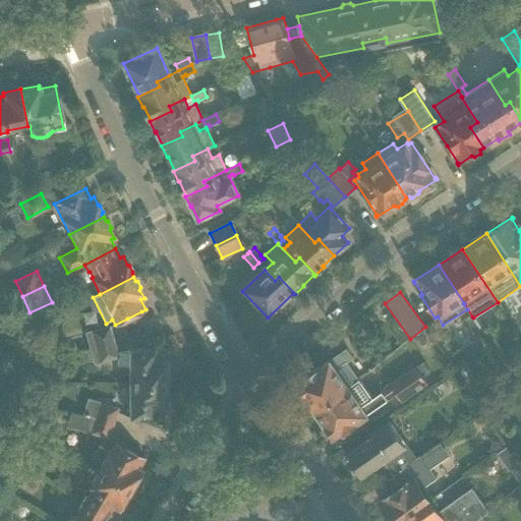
[(472,316),(466,321),(473,333),(480,328),(472,316)]
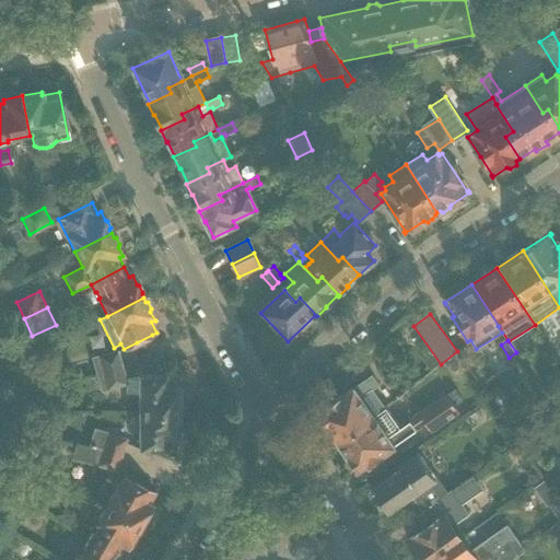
[(92,359),(96,375),(120,369),(116,352),(92,359)]
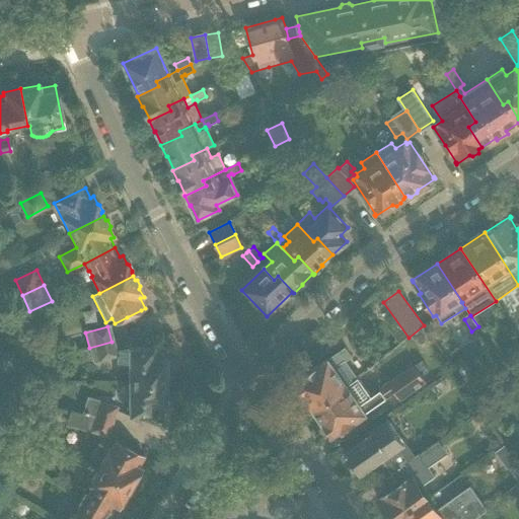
[(112,342),(89,348),(93,362),(116,356),(112,342)]
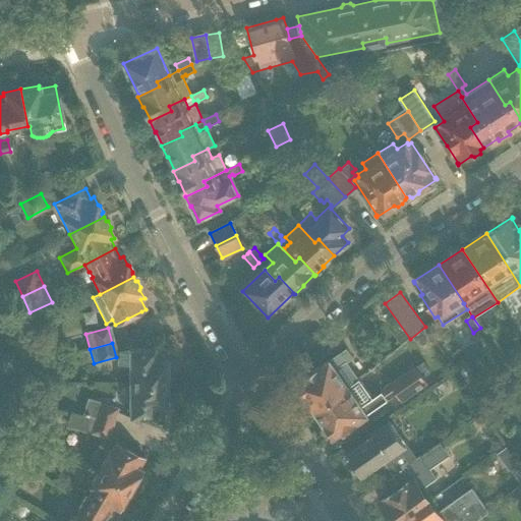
[(306,379),(297,385),(307,399),(307,403),(309,407),(313,407),(315,410),(349,387),(359,380),(346,361),(351,357),(346,349),(320,367),(319,368),(319,367),(317,366),(317,367),(304,377),(306,379)]
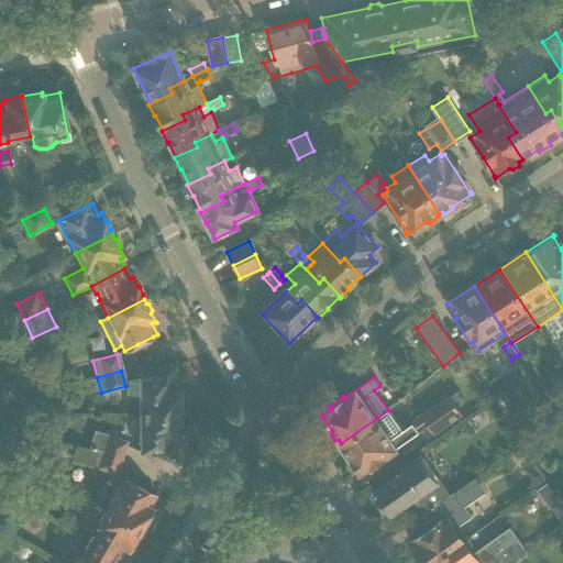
[(138,378),(138,415),(179,415),(179,411),(181,408),(181,403),(179,400),(179,390),(175,390),(175,378),(138,378)]
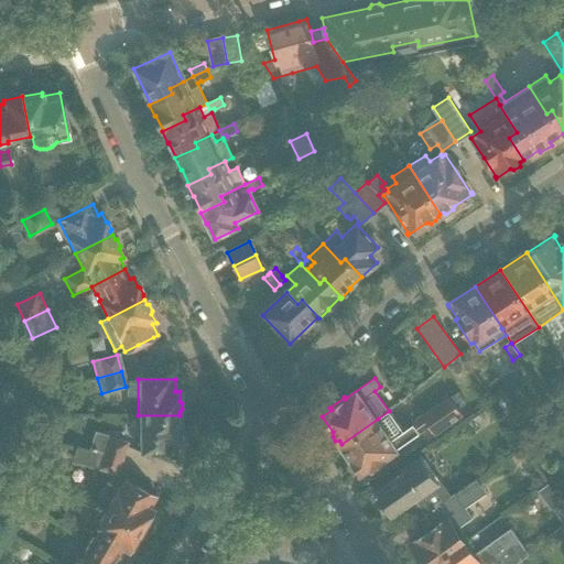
[(378,419),(342,444),(344,447),(344,452),(346,456),(350,456),(361,473),(371,466),(372,468),(387,457),(387,456),(429,426),(435,434),(462,415),(448,397),(411,423),(414,426),(404,433),(389,411),(378,419)]
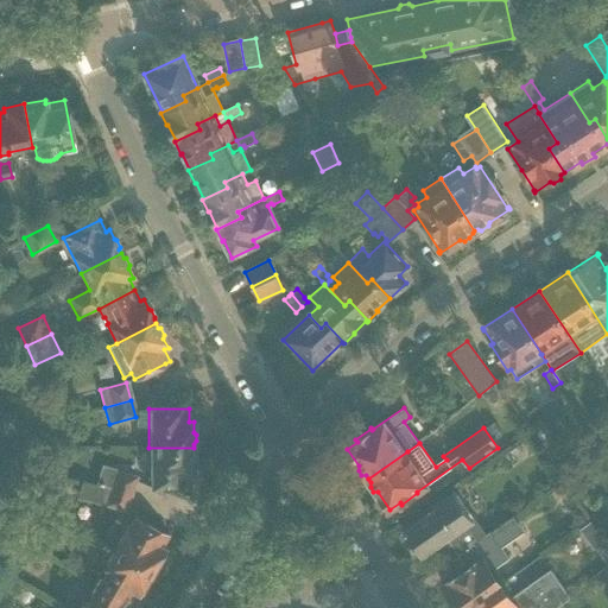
[(194,448),(149,448),(149,488),(190,488),(190,475),(194,475),(194,464),(196,462),(196,455),(194,453),(194,448)]
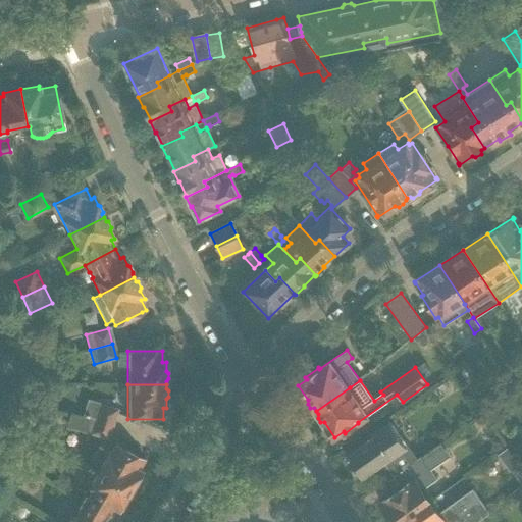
[(96,404),(92,417),(112,424),(116,411),(96,404)]
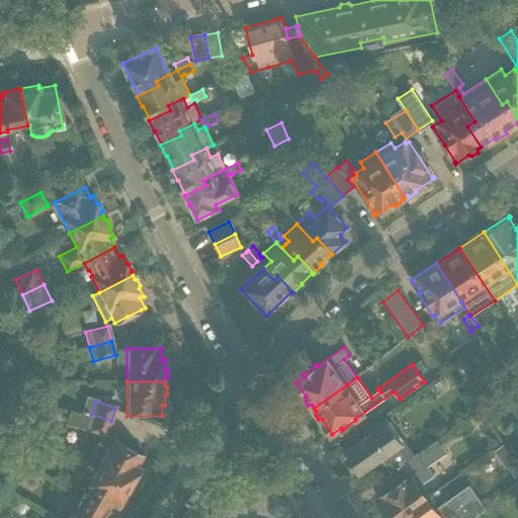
[(111,421),(91,414),(85,432),(106,439),(111,421)]
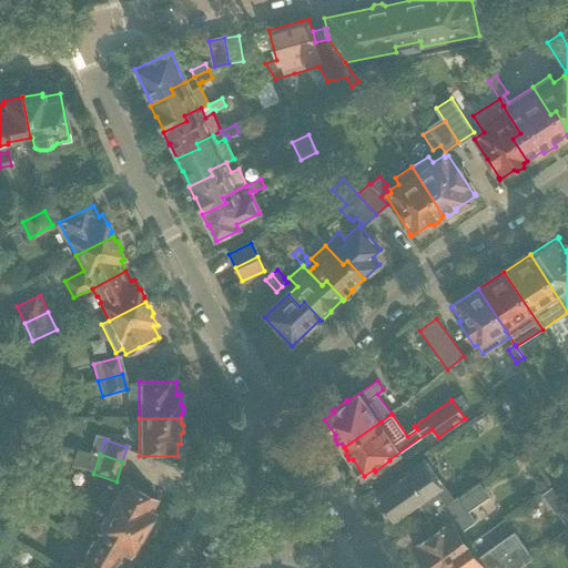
[(416,503),(427,518),(453,499),(423,458),(405,470),(408,476),(378,497),(394,519),(416,503)]
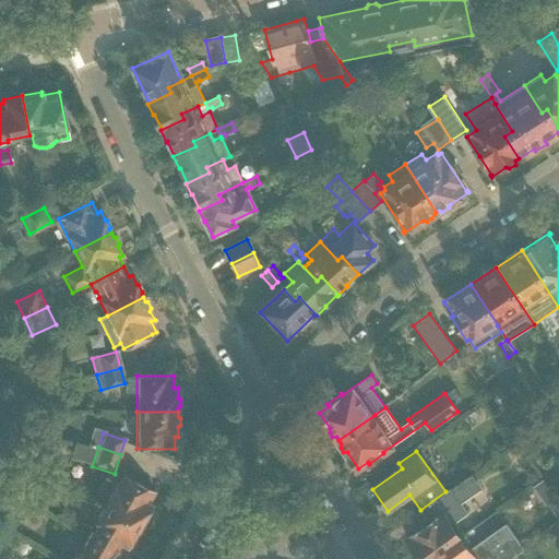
[(121,474),(103,506),(139,526),(141,523),(143,522),(147,515),(146,513),(152,504),(149,503),(154,492),(121,474)]
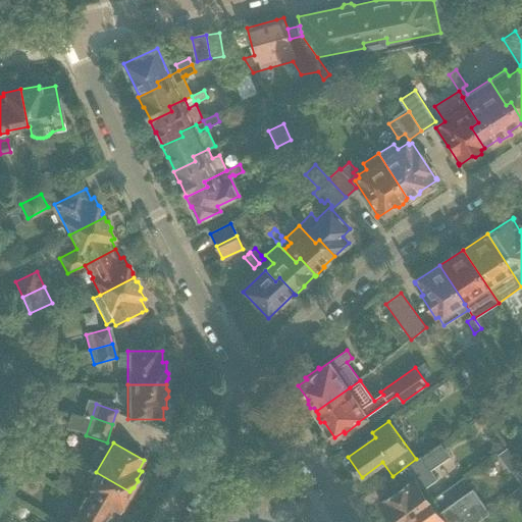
[(392,507),(385,511),(393,521),(401,521),(429,503),(431,501),(423,489),(437,479),(430,470),(450,456),(445,449),(444,449),(440,444),(422,457),(421,456),(416,459),(393,476),(402,489),(386,500),(392,507)]
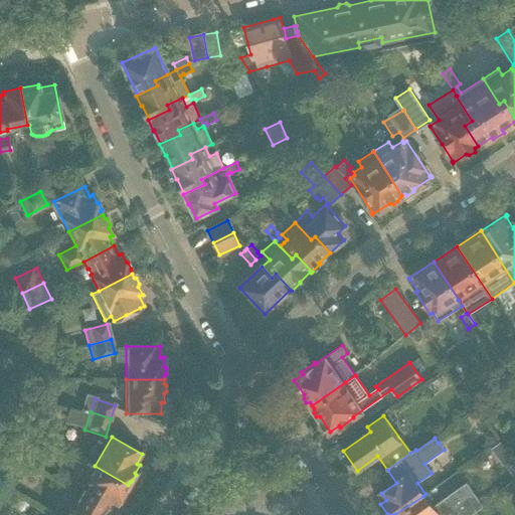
[(513,458),(502,441),(492,448),(504,464),(513,458)]
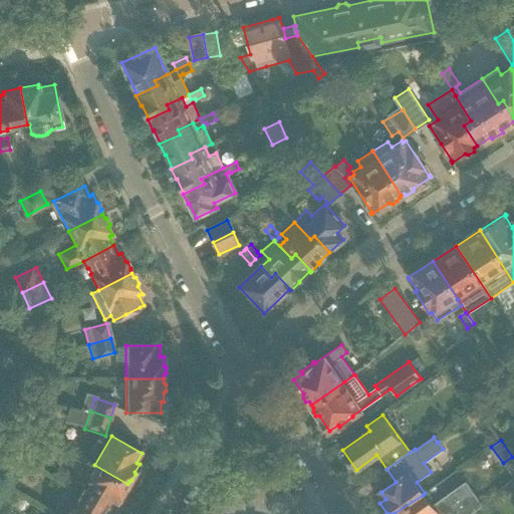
[(82,486),(78,493),(108,511),(113,502),(116,504),(120,496),(123,495),(126,489),(126,487),(127,484),(94,465),(85,481),(87,481),(84,487),(82,486)]
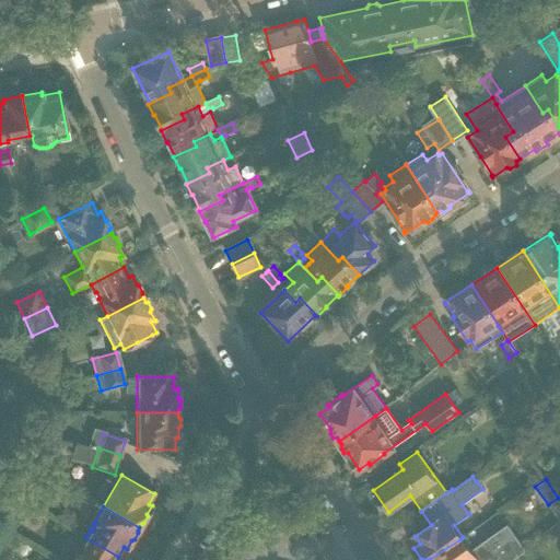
[(461,539),(430,559),(511,559),(525,550),(514,534),(508,524),(486,539),(471,550),(463,537),(461,539)]
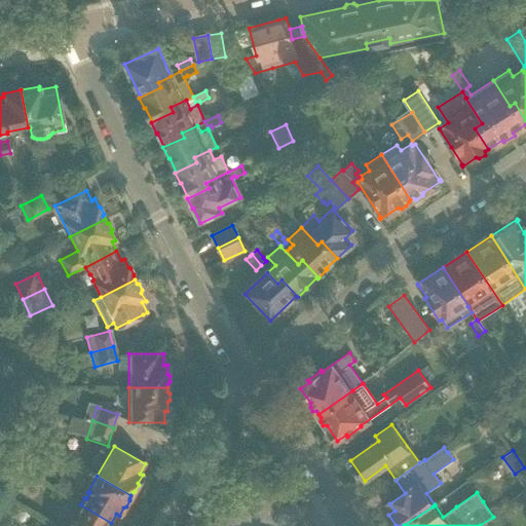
[(73,517),(67,525),(108,525),(111,523),(80,504),(76,512),(77,513),(74,518),(73,517)]
